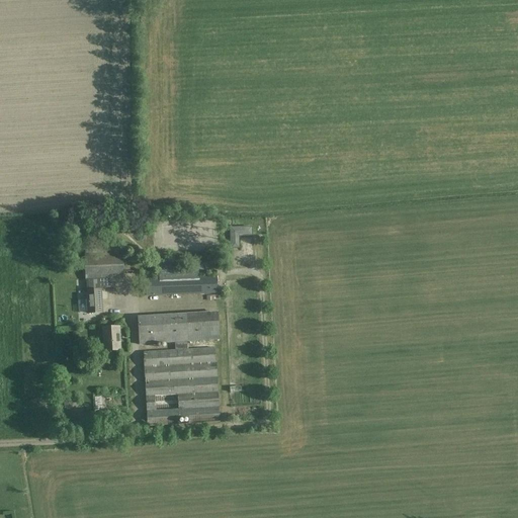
[(231,229),(231,248),(240,248),(239,236),(252,236),(252,228),(231,229)]
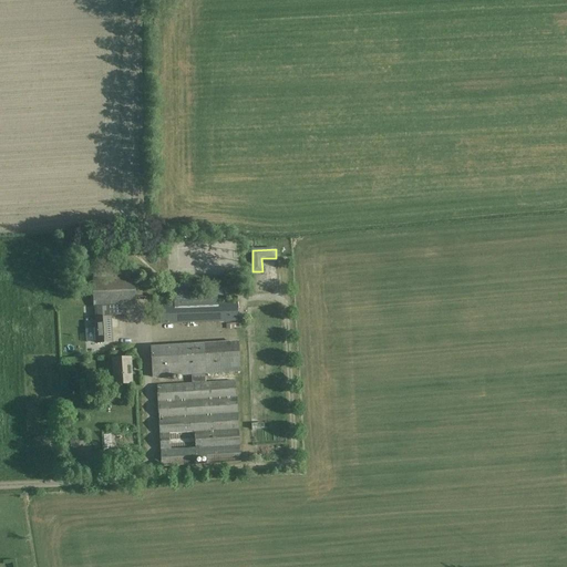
[(136,305),(135,277),(93,278),(94,311),(95,311),(96,318),(95,318),(96,343),(112,342),(111,317),(110,317),(109,307),(136,305)]
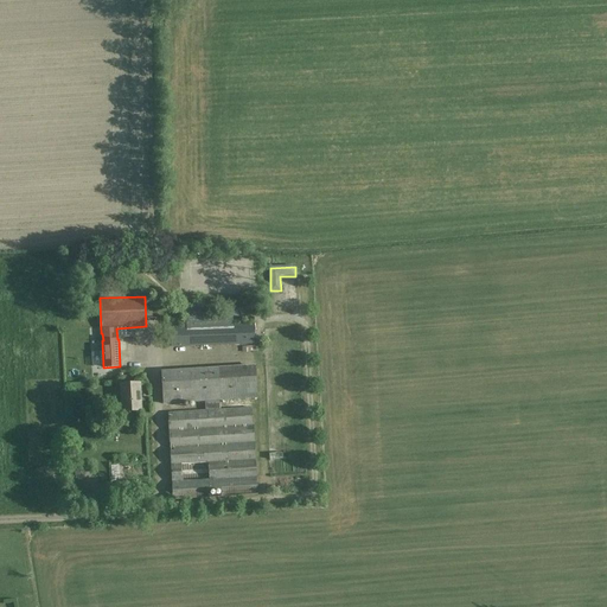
[(186,326),(170,326),(171,347),(255,344),(255,324),(234,325),(232,315),(185,318),(186,326)]
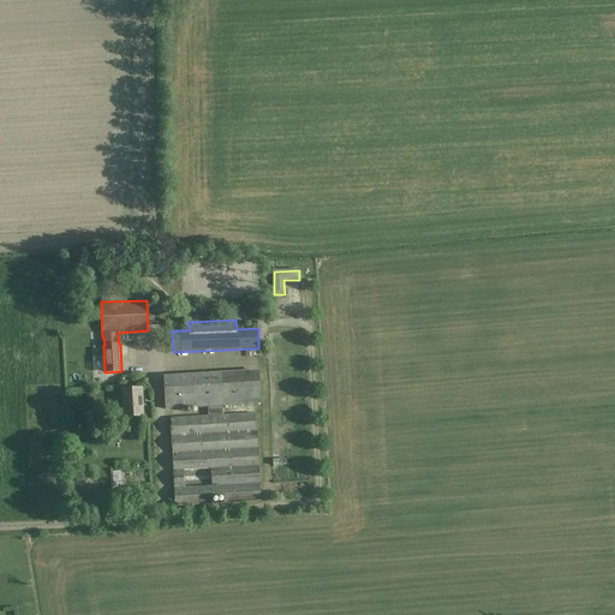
[(261,404),(260,371),(163,376),(166,410),(261,404)]
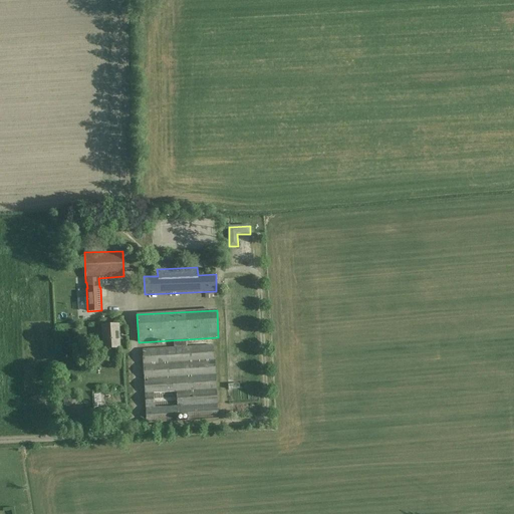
[(119,347),(118,332),(116,332),(116,325),(117,325),(117,324),(102,325),(104,348),(119,347)]
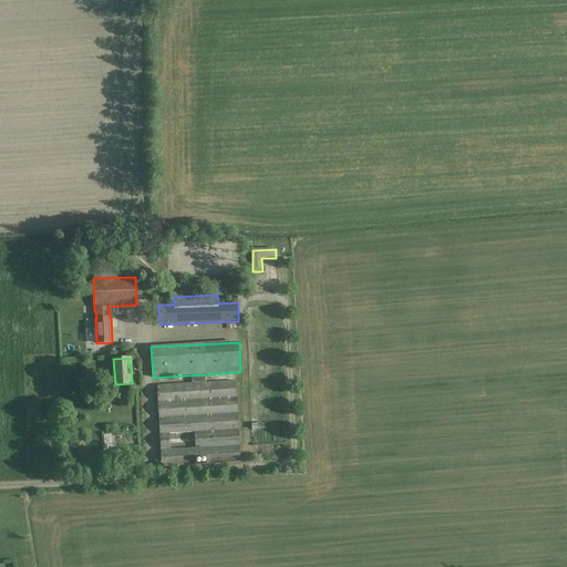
[(237,381),(157,385),(162,467),(241,462),(237,381)]
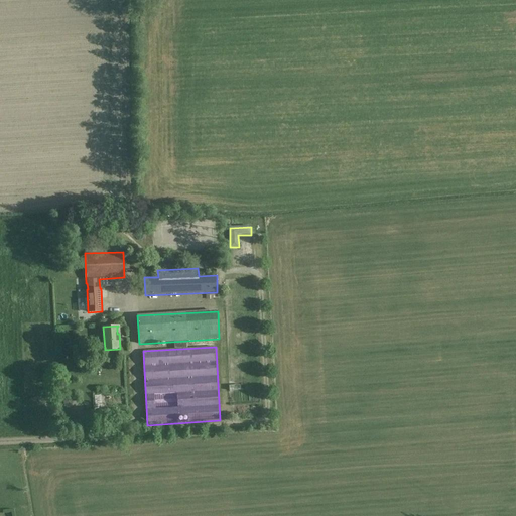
All buildings are outlined.
